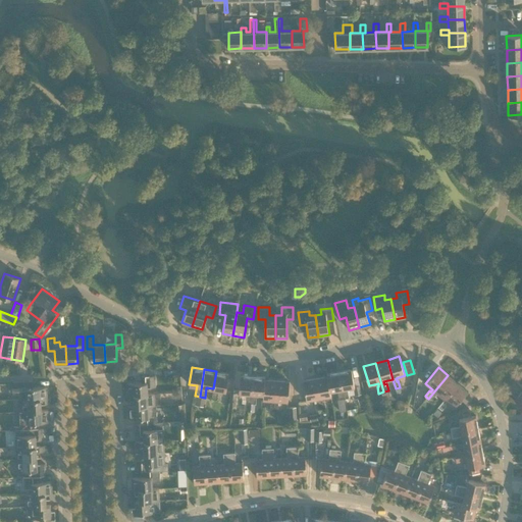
[(352,369),(340,371),(344,399),(349,398),(347,387),(354,386),(352,369)]
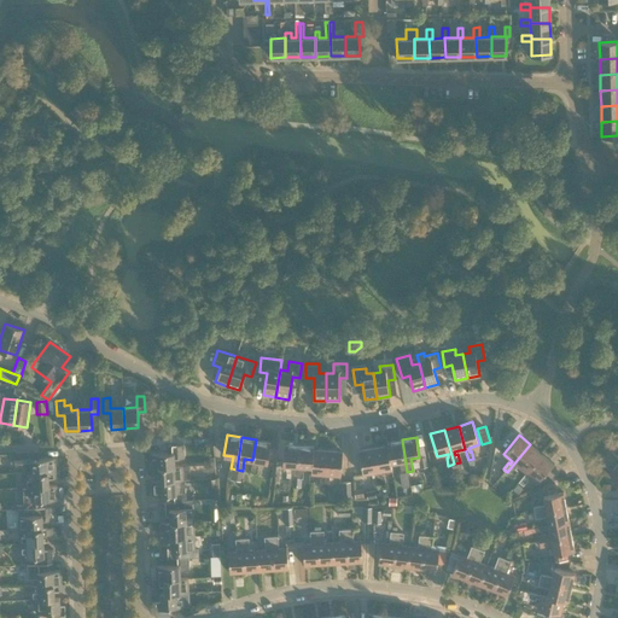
[(252,460),(251,472),(257,472),(258,461),(268,462),(270,442),(256,439),(252,460)]
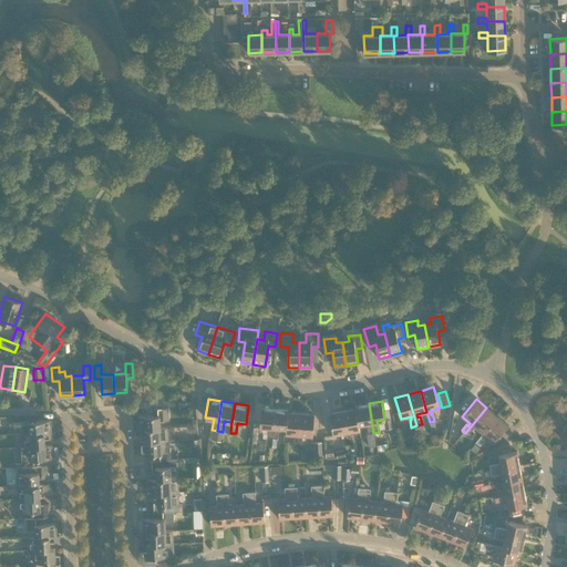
[(368,433),(373,433),(369,403),(354,405),(356,409),(359,424),(367,423),(368,433)]
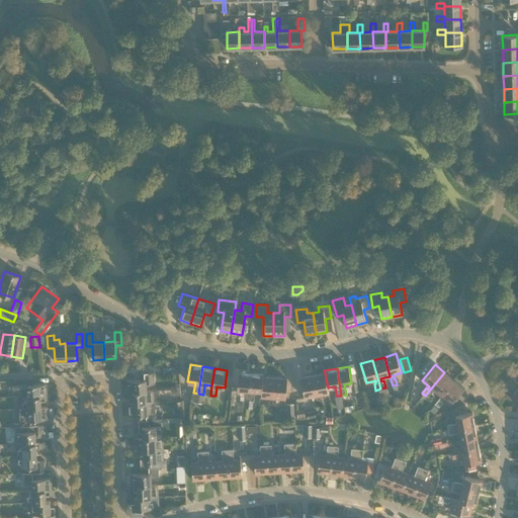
[(126,379),(126,392),(147,391),(146,384),(154,383),(154,372),(141,373),(141,379),(126,379)]
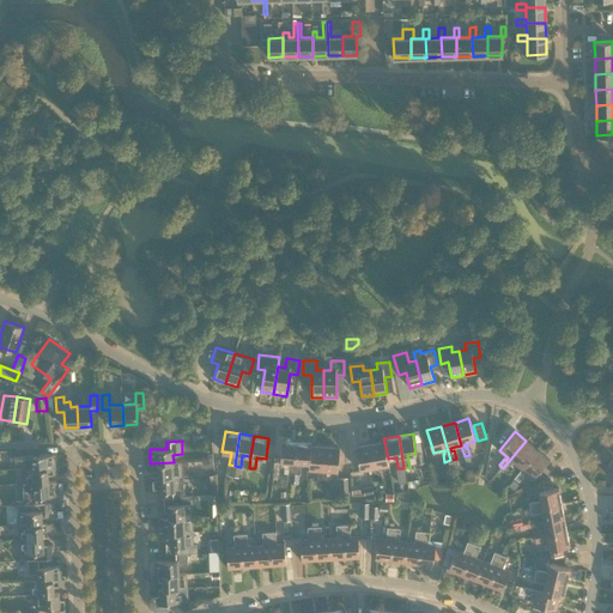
[(289,473),(295,473),(297,442),(281,441),(280,461),(290,461),(289,473)]
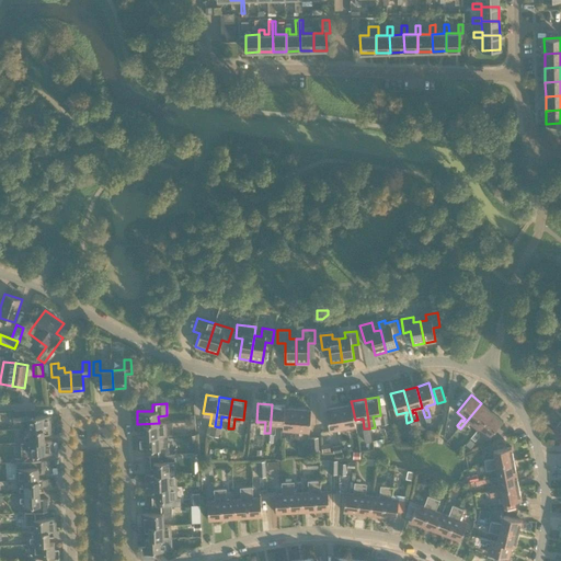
[(470,423),(478,428),(491,412),(481,403),(460,428),(465,432),(470,426),(468,425),(470,423)]
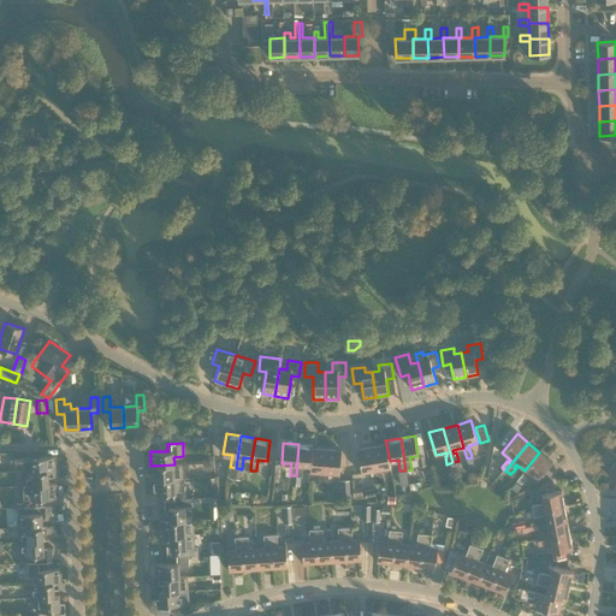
[(313,444),(298,444),(296,475),(302,477),(302,465),(311,465),(312,448),(313,448),(313,444)]
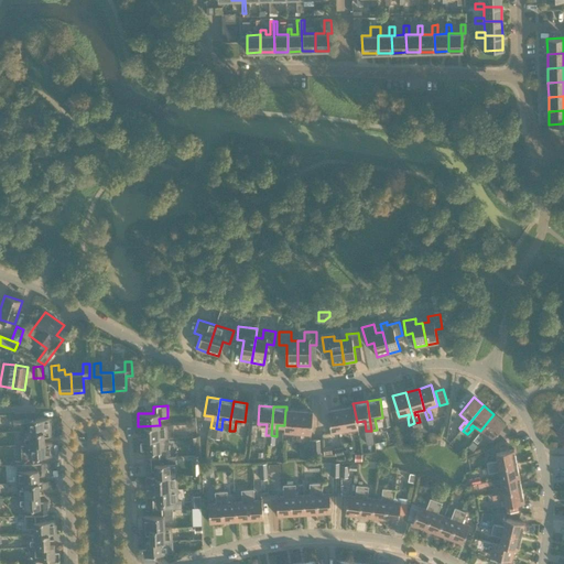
[(354,407),(340,409),(346,442),(351,441),(350,433),(348,433),(348,430),(358,429),(357,422),(354,407)]
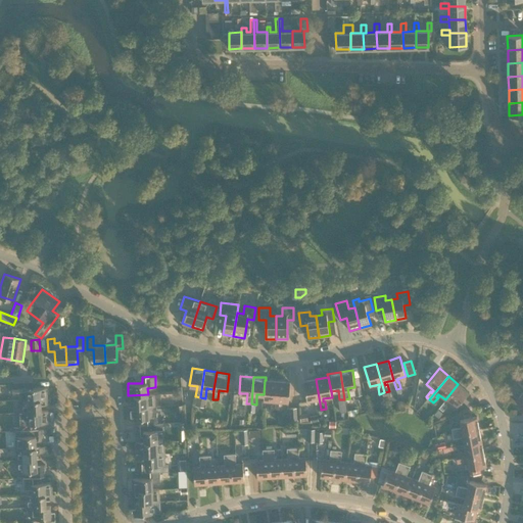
[(321,410),(316,379),(303,381),(307,401),(317,399),(317,402),(315,403),(317,410),(321,410)]
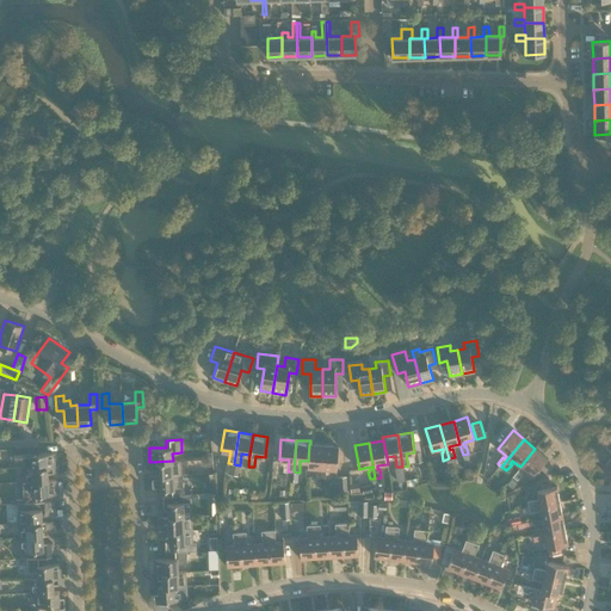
[(315,481),(321,481),(323,445),(310,444),(309,444),(308,461),(308,468),(319,469),(319,473),(316,473),(315,481)]
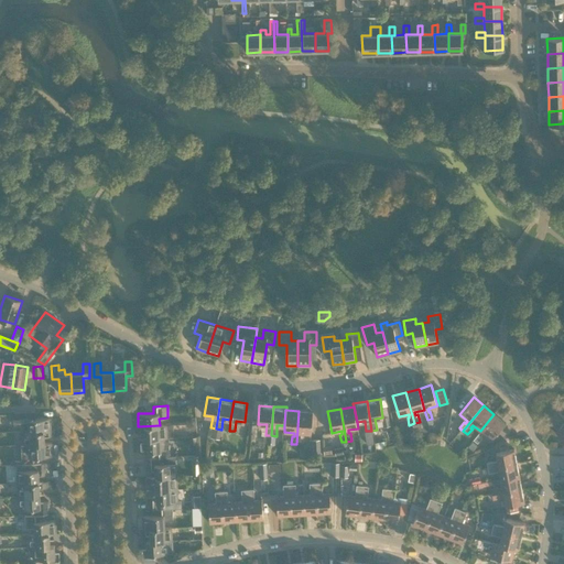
[(311,434),(313,412),(299,411),(296,444),(302,444),(303,436),(301,436),(301,433),(311,434)]
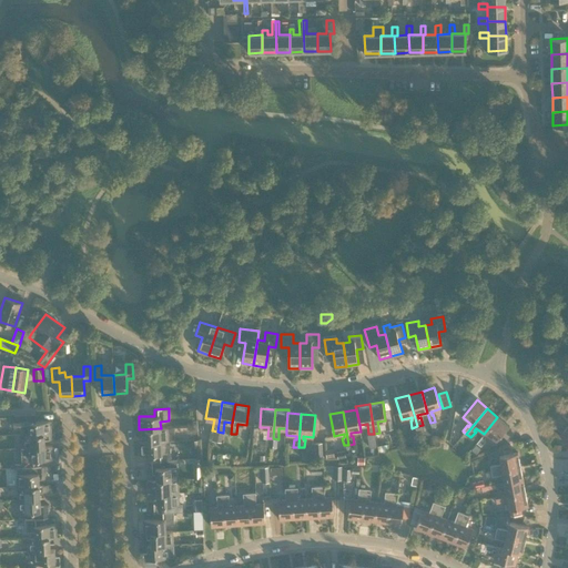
[(21,435),(22,434),(30,434),(51,433),(51,421),(34,421),(34,415),(13,416),(14,427),(21,427),(21,435)]
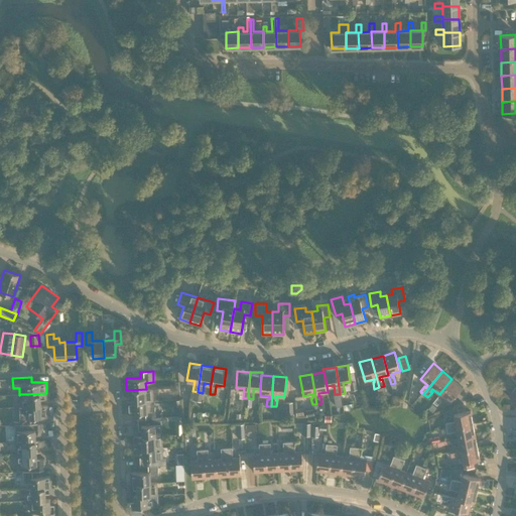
[(452,379),(439,394),(433,402),(436,405),(441,399),(439,398),(441,396),(448,402),(462,387),(452,379)]
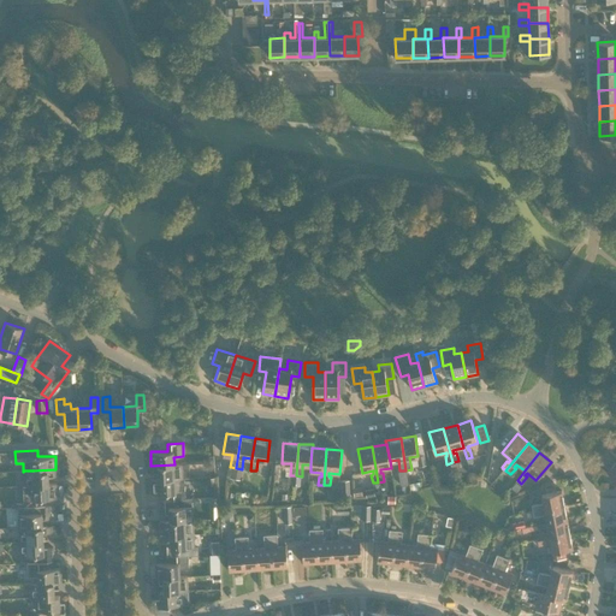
[(175,465),(150,466),(148,466),(148,472),(159,472),(159,479),(175,478),(175,479),(182,478),(182,465),(175,465)]
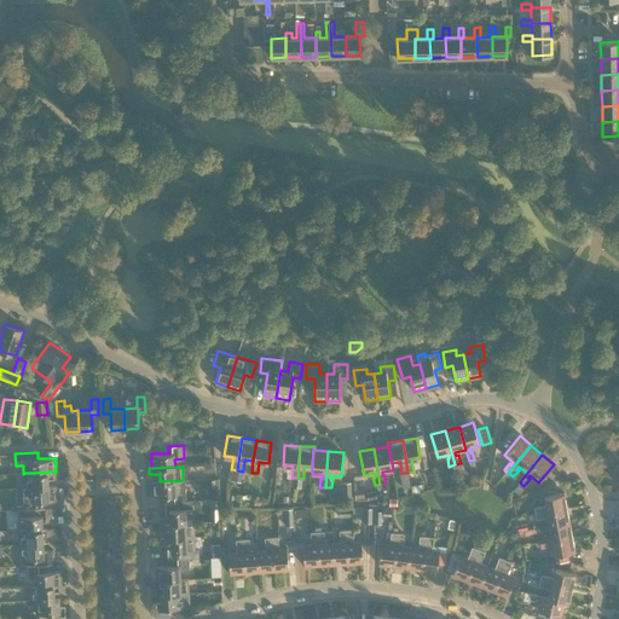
[(33,473),(24,473),(25,487),(33,487),(50,486),(48,479),(59,478),(59,472),(56,472),(33,473)]
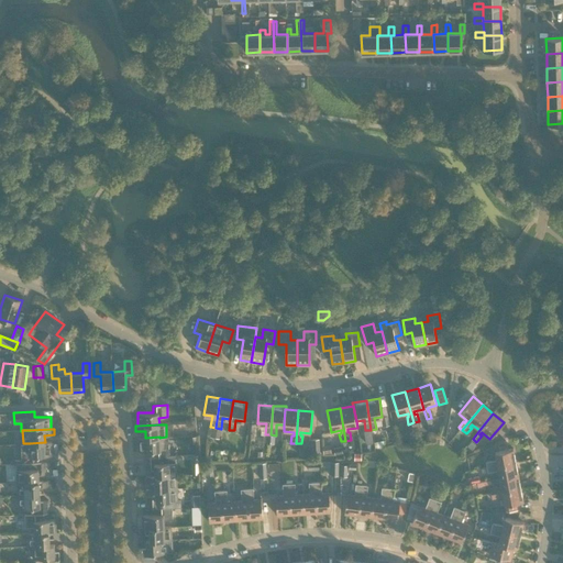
[(155,456),(161,456),(169,455),(168,437),(166,437),(159,438),(159,437),(145,438),(139,438),(139,451),(155,450),(155,456)]
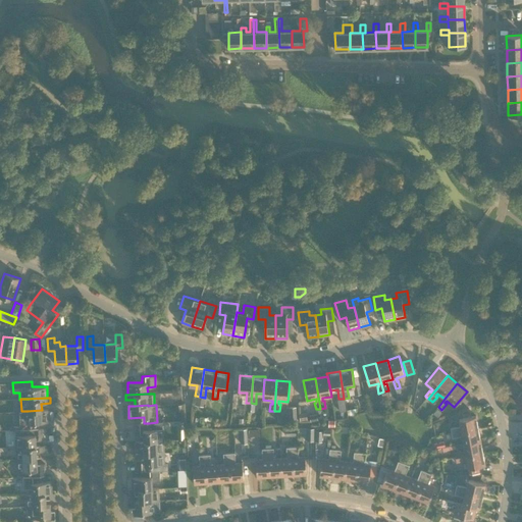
[(437,417),(441,412),(437,408),(433,413),(437,417)]
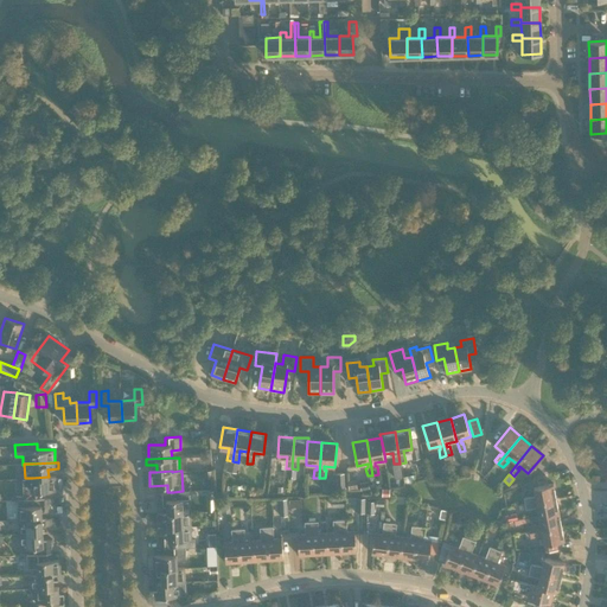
[(49,477),(32,478),(25,478),(23,478),(24,498),(33,498),(39,498),(39,491),(56,490),(56,477),(49,477)]
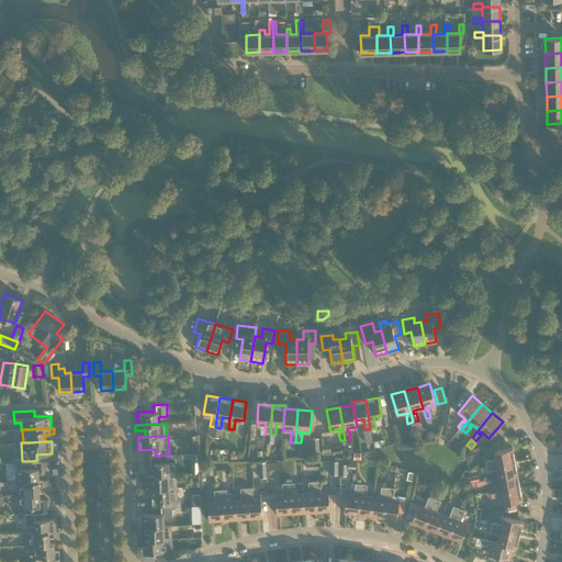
[(485,461),(486,465),(515,460),(513,447),(494,450),(495,459),(485,461)]
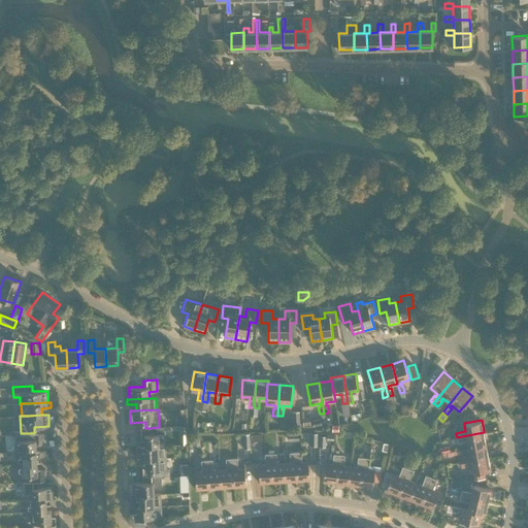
[(144,439),(145,446),(145,447),(165,446),(164,427),(159,427),(151,428),(145,428),(137,429),(138,434),(136,435),(137,440),(144,439)]
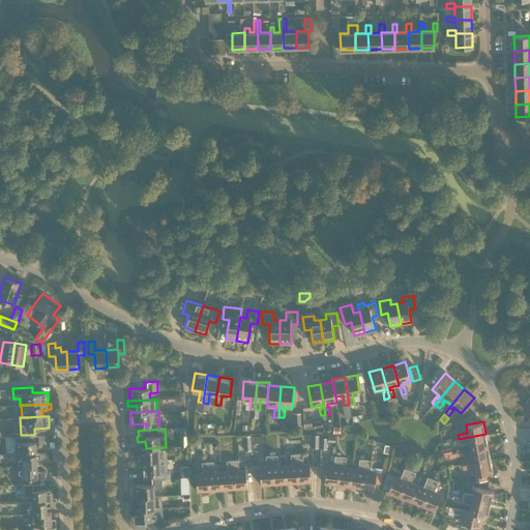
[(469,442),(470,449),(488,446),(486,434),(459,439),(459,444),(469,442)]
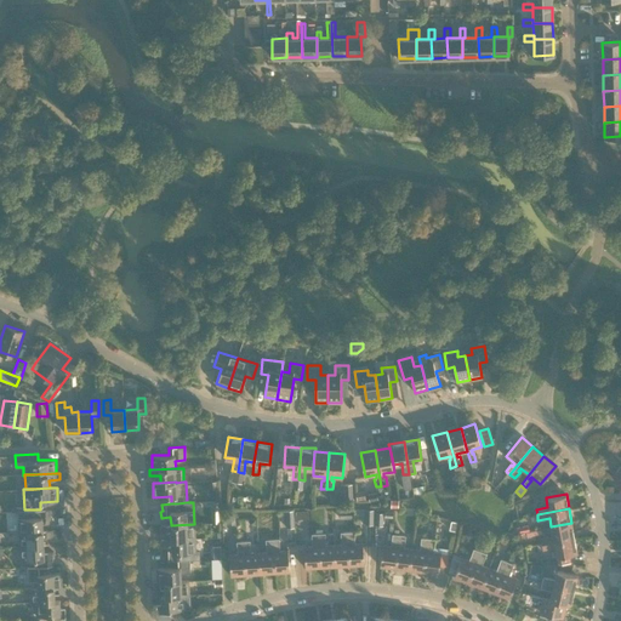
[(43,530),(43,523),(52,523),(52,517),(50,517),(50,510),(40,510),(34,510),(24,510),(18,511),(20,531),(43,530)]
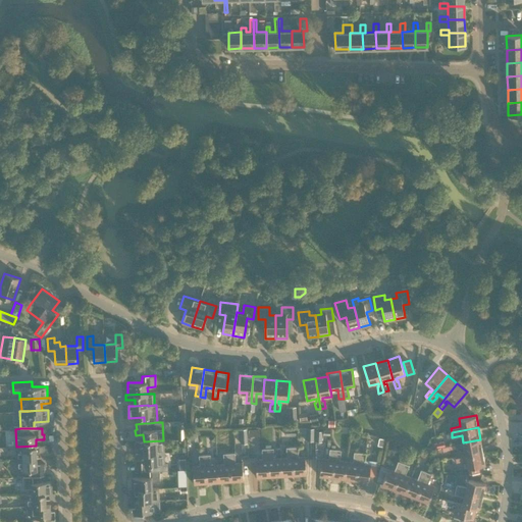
[(456,457),(462,456),(482,452),(480,439),(463,442),(465,450),(455,452),(456,457)]
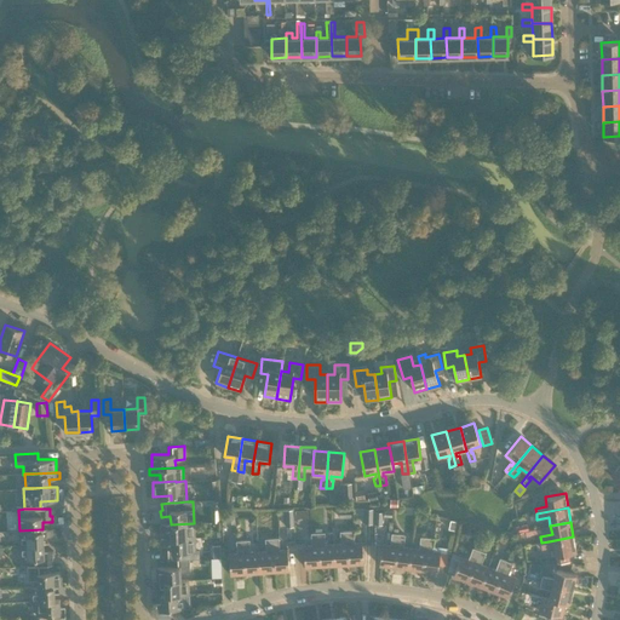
[(171,530),(171,538),(195,537),(194,523),(171,524),(171,523),(161,524),(161,530),(171,530)]
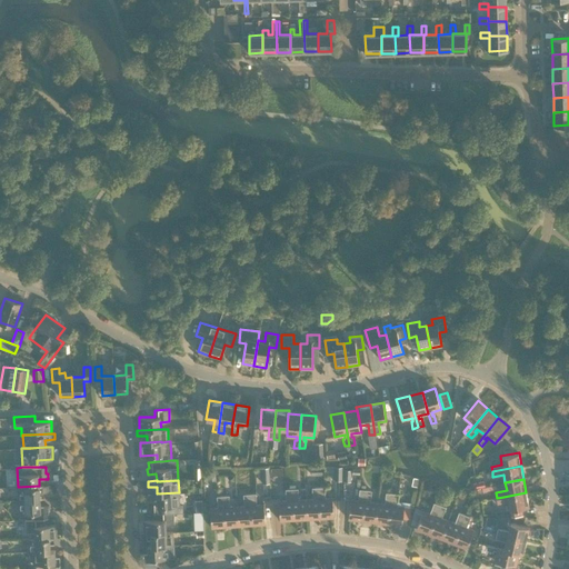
[(39,486),(18,487),(18,500),(40,499),(40,492),(48,491),(48,486),(39,486)]
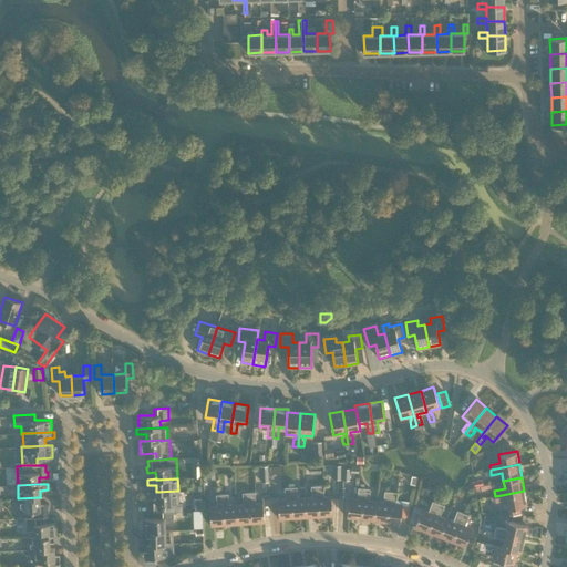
[(305,497),(306,517),(320,516),(318,485),(311,486),(311,497),(305,497)]
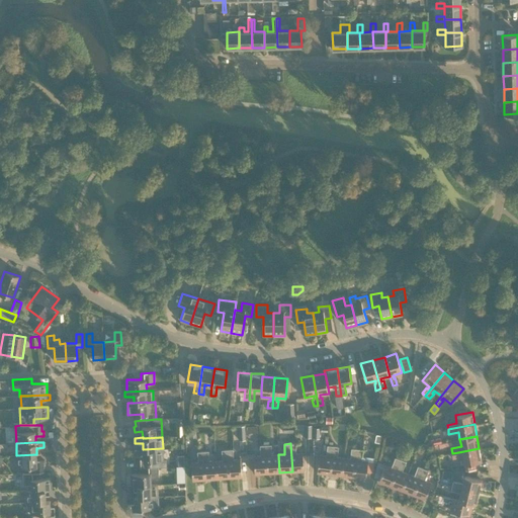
[(295,443),(290,443),(292,471),(304,470),(303,453),(296,453),(295,443)]
